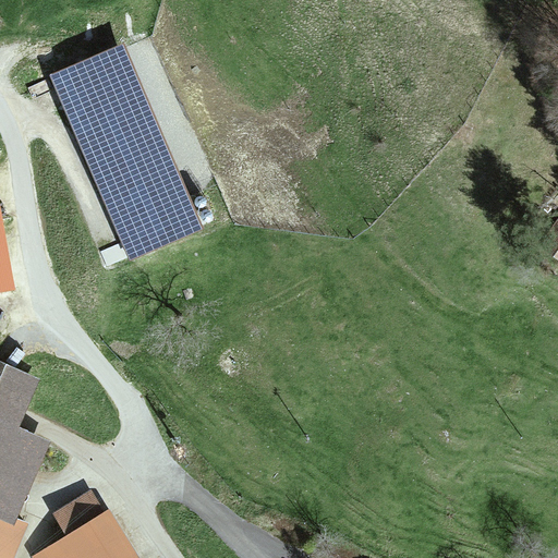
[(50,73),(129,262),(203,231),(124,43),(50,73)]
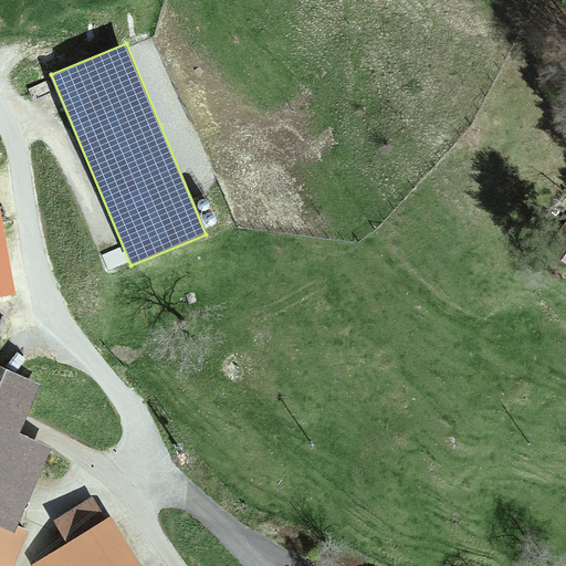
[(0,296),(16,294),(0,210),(0,296)]
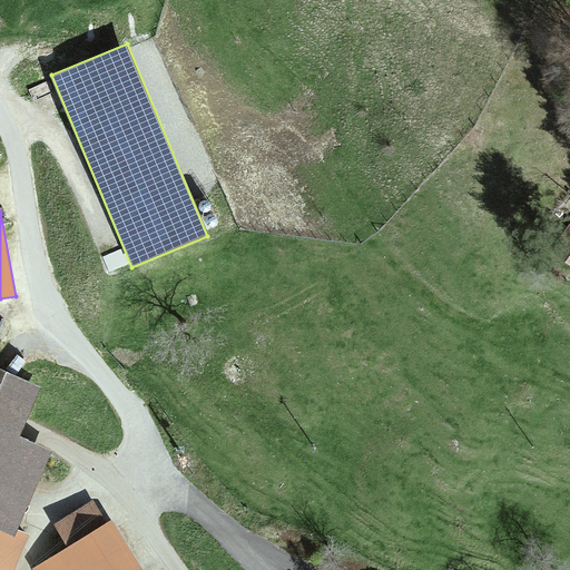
[(569,220),(549,251),(569,265),(569,220)]
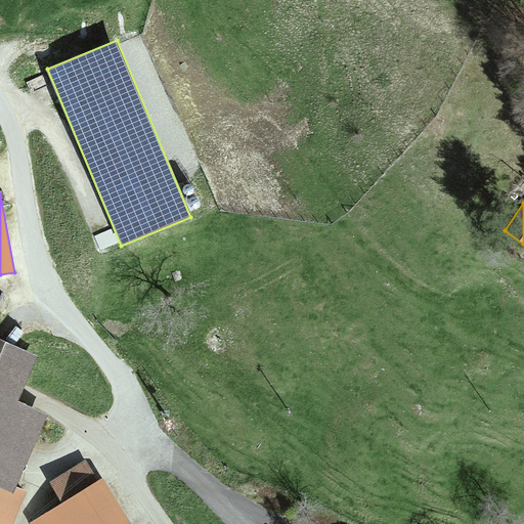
[(0,523),(13,523),(28,492),(16,487),(48,415),(19,402),(39,356),(0,338),(0,523)]
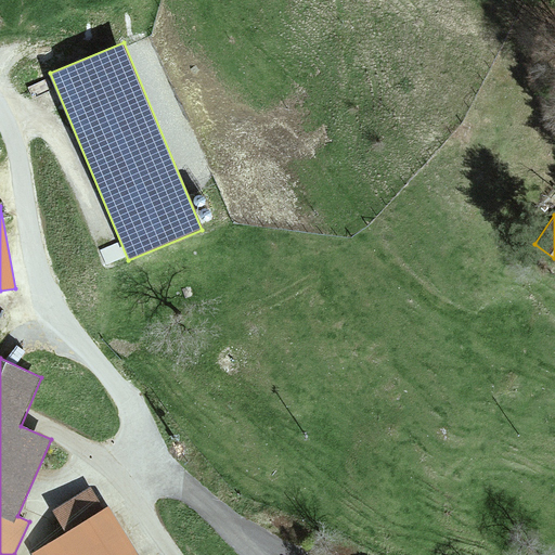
[(137,554),(107,507),(103,510),(90,487),(52,511),(66,532),(33,553),(34,554),(137,554)]
